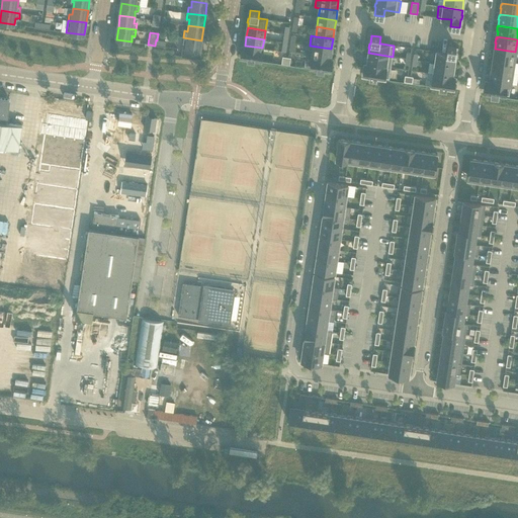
[(201,40),(183,37),(181,56),(195,59),(196,52),(199,52),(201,40)]
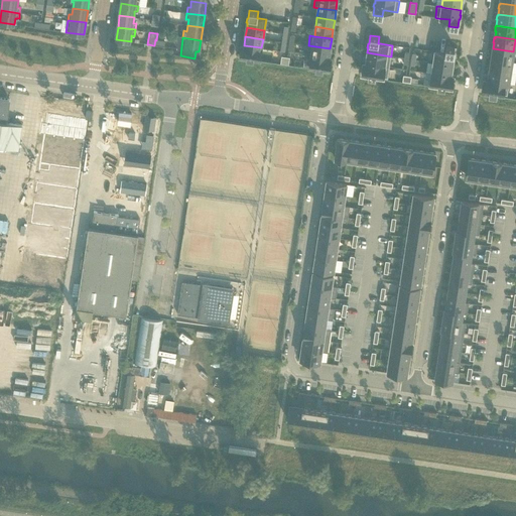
[(240,46),(240,51),(241,51),(240,56),(247,57),(247,58),(253,59),(253,58),(260,59),(261,47),(244,45),(242,45),(241,46),(240,46)]
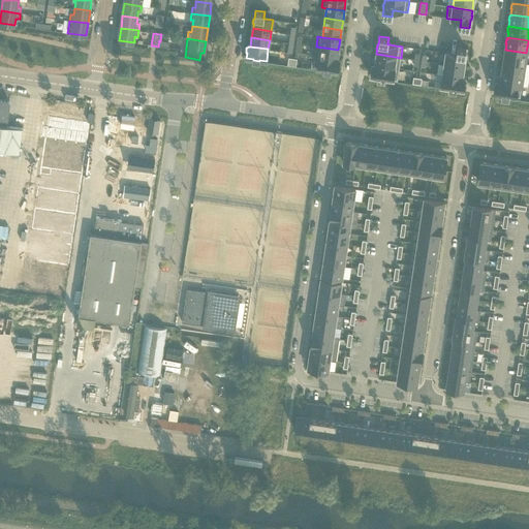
[(314,57),(319,58),(337,60),(337,59),(338,50),(316,47),(314,57)]
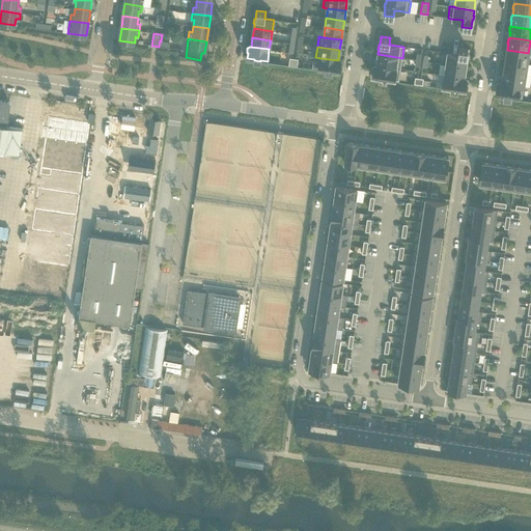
[(446,63),(446,64),(466,67),(466,66),(466,61),(467,61),(468,58),(467,57),(468,49),(458,48),(457,54),(448,53),(446,63)]
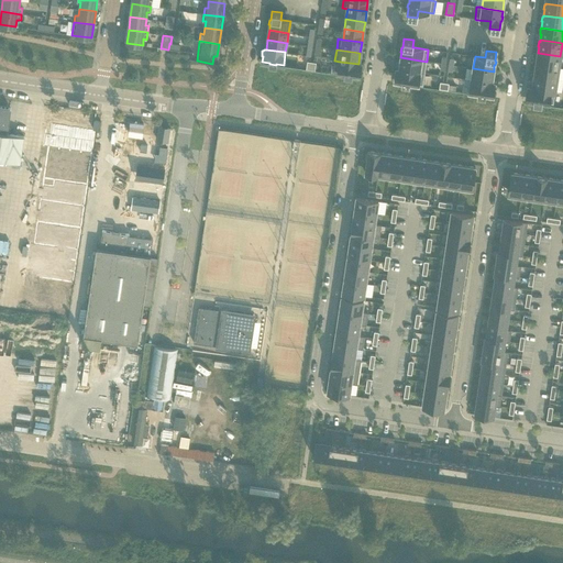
[(537,54),(536,58),(537,58),(536,65),(559,68),(560,56),(538,53),(538,54),(537,54)]
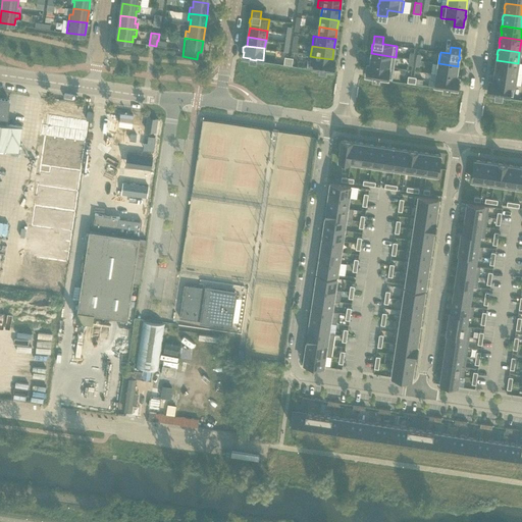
[(370,54),(370,58),(371,58),(370,64),(394,68),(396,57),(371,53),(371,55),(370,54)]
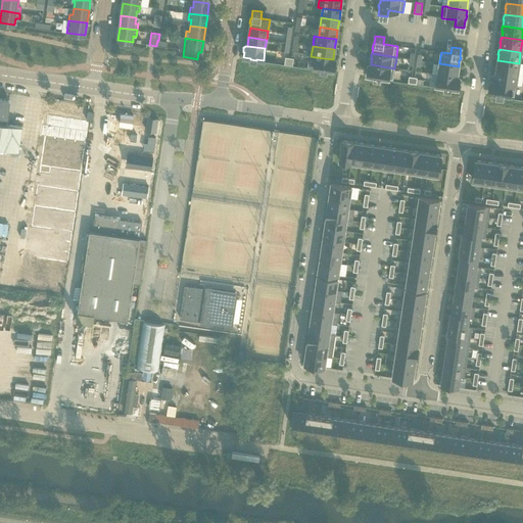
[(333,59),(316,57),(314,67),(321,68),(321,70),(327,70),(327,69),(334,70),(334,65),(335,65),(336,61),(335,61),(335,59),(333,58),(333,59)]
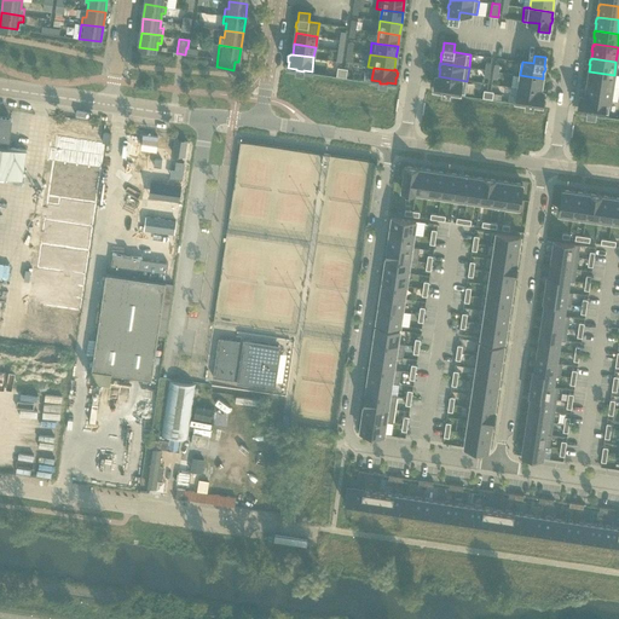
[(588,71),(588,76),(589,76),(588,84),(612,87),(614,75),(589,71),(589,73),(588,71)]
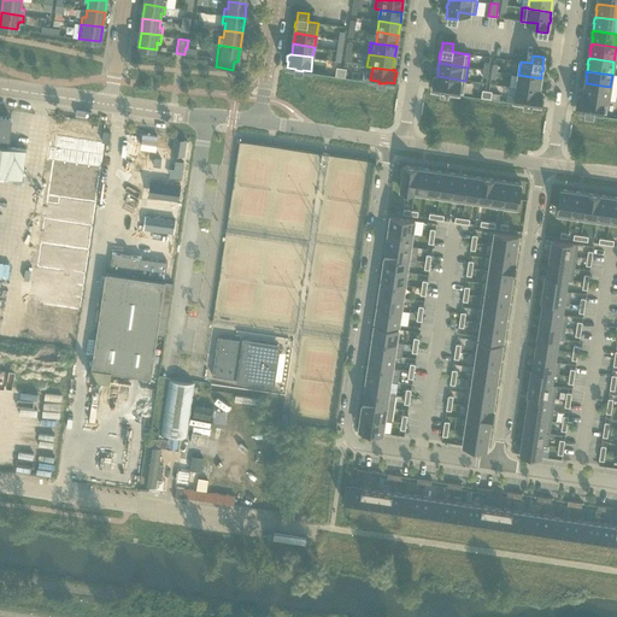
[(434,77),(433,83),(434,83),(433,89),(441,90),(441,92),(448,93),(448,92),(463,94),(465,84),(465,81),(438,76),(435,75),(435,76),(434,77)]
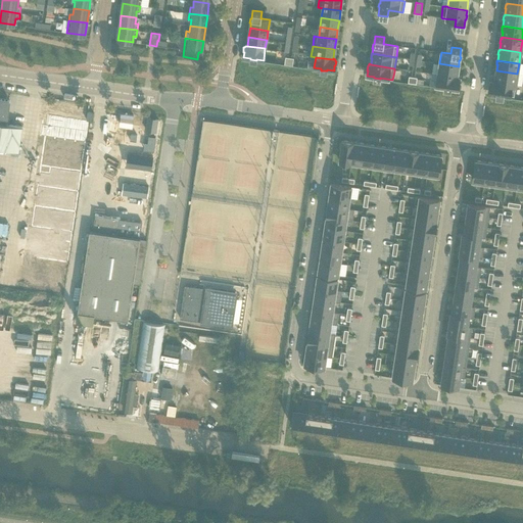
[(439,63),(437,75),(457,78),(457,77),(458,72),(459,72),(459,67),(458,67),(459,66),(439,63)]
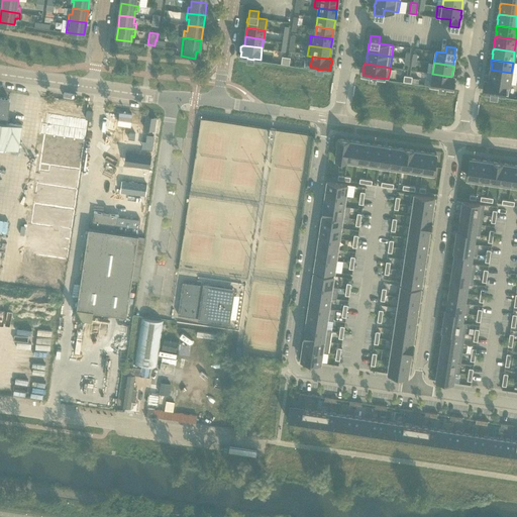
[(485,80),(490,81),(510,84),(511,73),(491,70),(491,71),(490,71),(489,75),(490,75),(489,80),(485,80)]
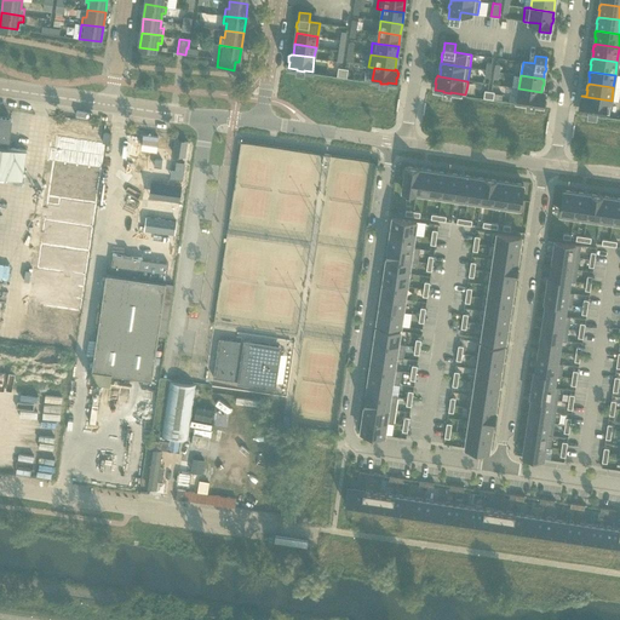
[(511,87),(509,102),(517,103),(517,102),(527,103),(527,104),(534,105),(534,104),(543,105),(543,99),(544,99),(545,93),(544,93),(544,91),(541,91),(541,92),(518,89),(511,87)]
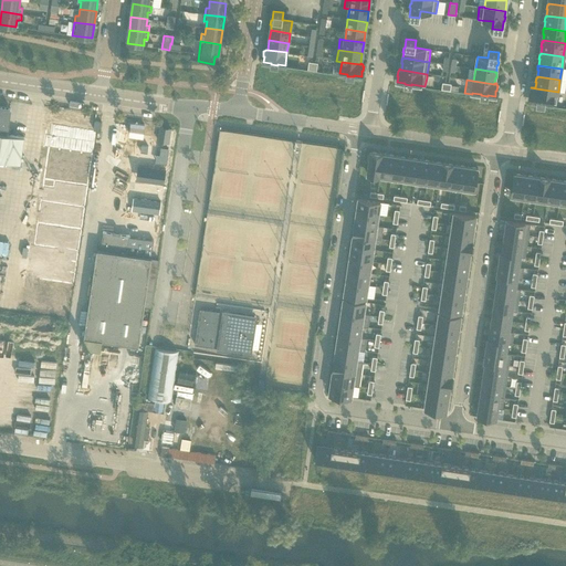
[(283,108),(292,109),(294,87),(285,87),(283,108)]
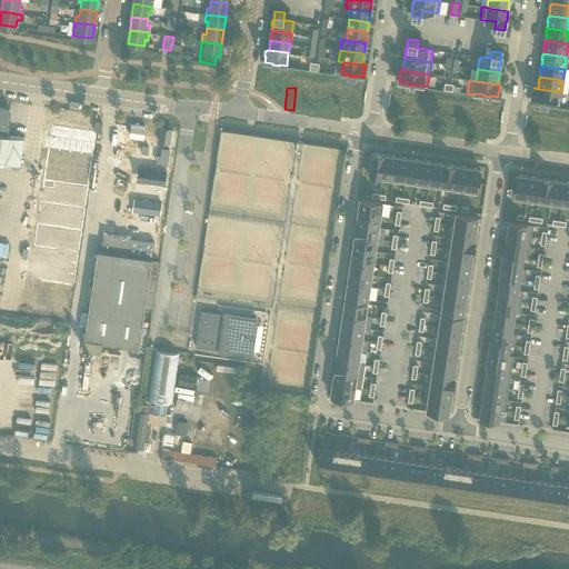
[(532,90),(531,96),(532,96),(532,98),(535,98),(533,103),(539,103),(539,105),(547,106),(547,103),(556,105),(559,105),(561,93),(561,92),(539,89),(533,88),(533,90),(532,90)]
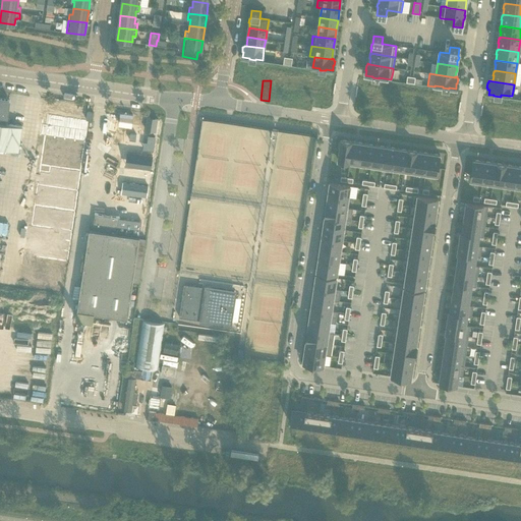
[(9,100),(0,98),(0,148),(18,151),(20,136),(22,126),(6,124),(6,122),(8,121),(9,119),(7,117),(9,100)]
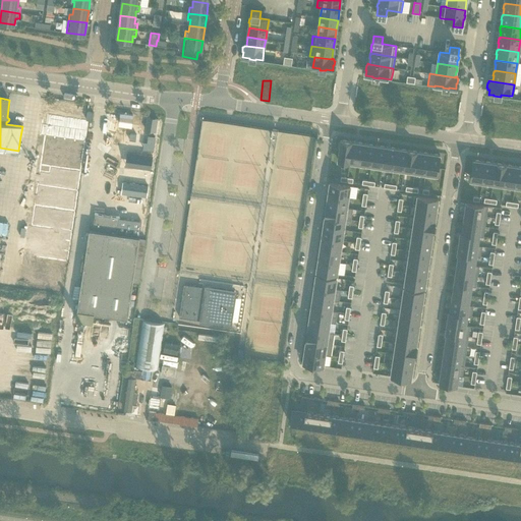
[(44,134),(26,256),(68,262),(88,120),(76,119),(76,117),(44,112),(41,134),(44,134)]
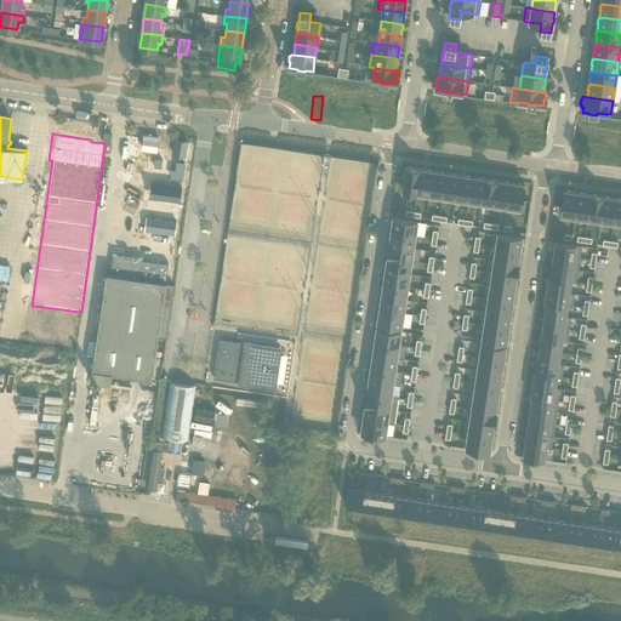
[(121,140),(114,155),(132,165),(141,151),(121,140)]
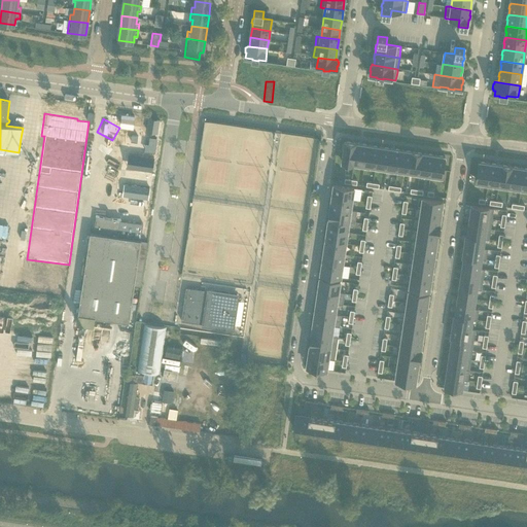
[(128,124),(127,144),(139,145),(140,125),(128,124)]
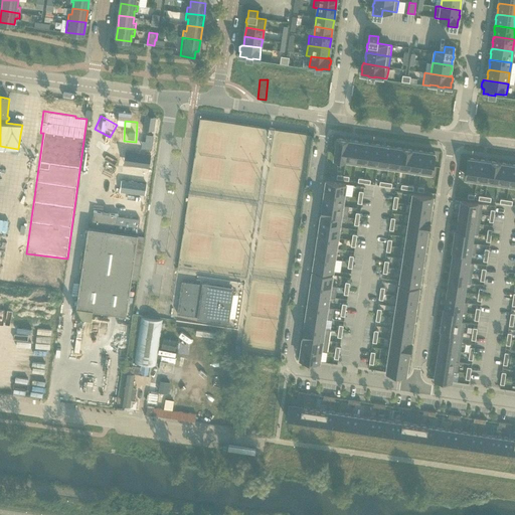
[(93,147),(104,154),(110,146),(99,138),(93,147)]
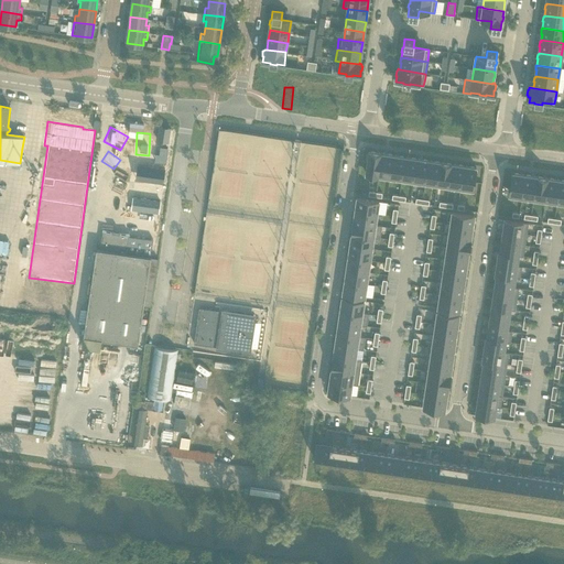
[(369,152),(366,174),(378,175),(381,153),(369,152)]
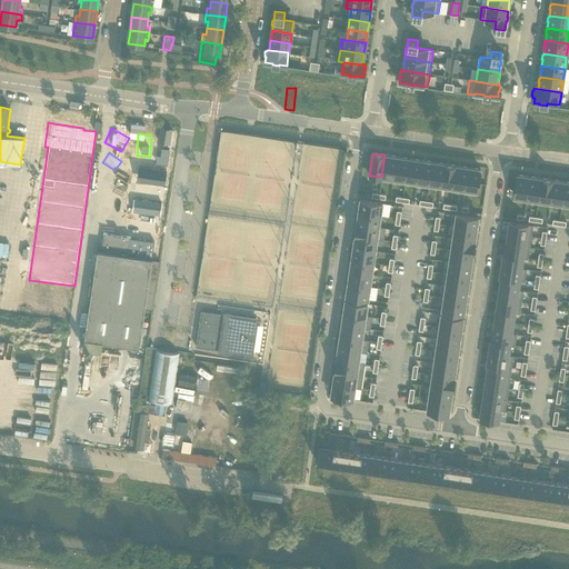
[(385,155),(381,177),(393,179),(397,157),(385,155)]
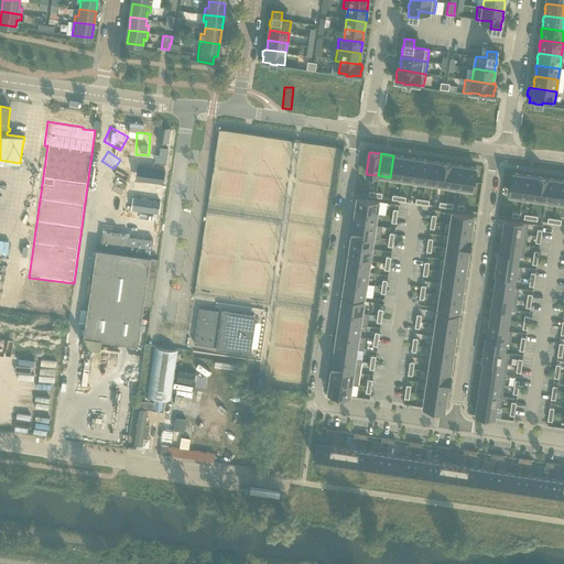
[(393,155),(390,177),(401,179),(404,158),(393,155)]
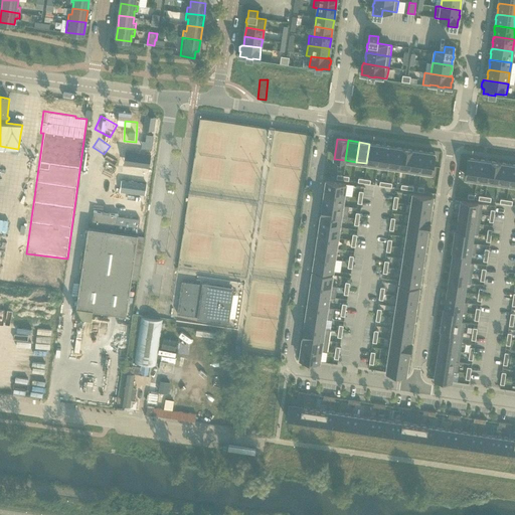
[(369,144),(366,163),(377,165),(380,145),(369,144)]
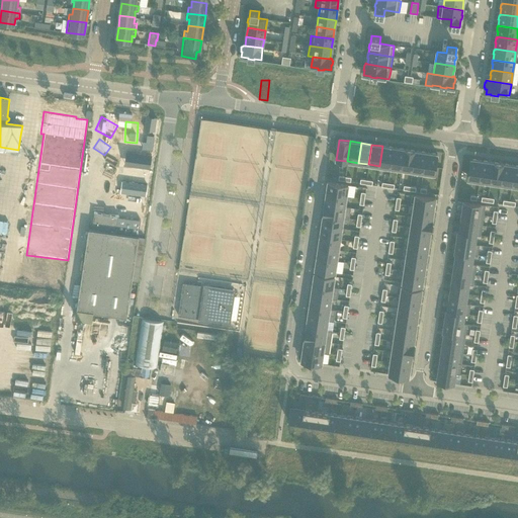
[(382,146),(379,166),(391,168),(394,148),(382,146)]
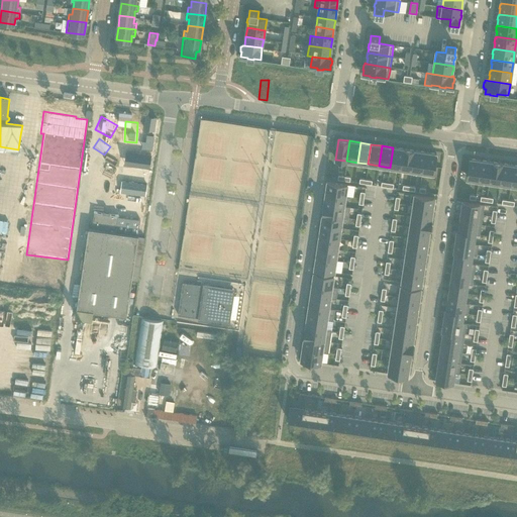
[(134,172),(135,147),(114,146),(113,171),(134,172)]
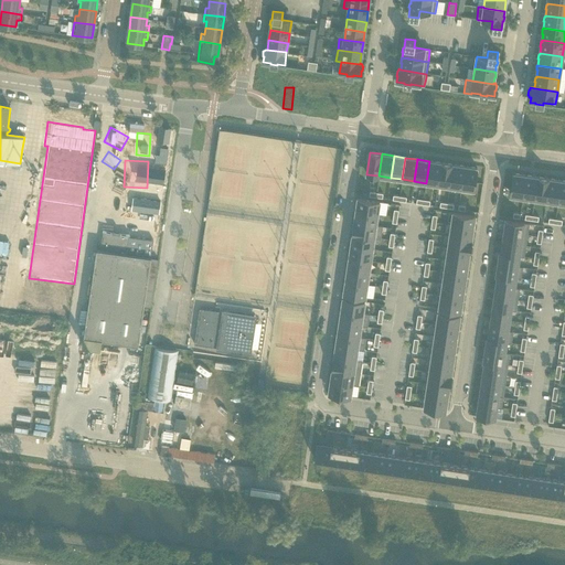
[(429,161),(426,183),(438,184),(441,162),(429,161)]
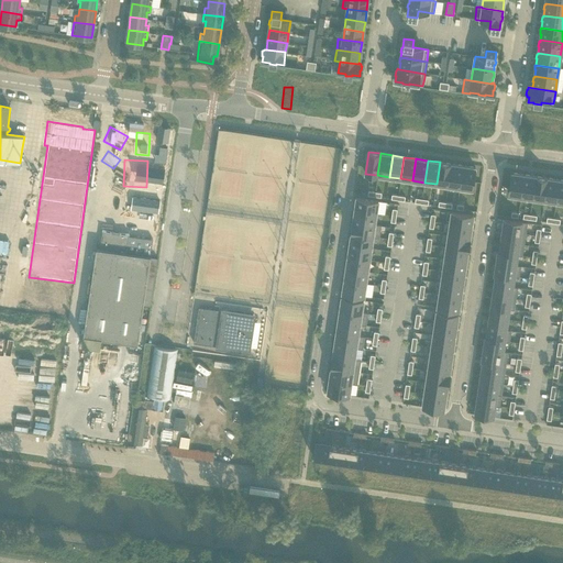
[(440,162),(437,184),(449,186),(452,164),(440,162)]
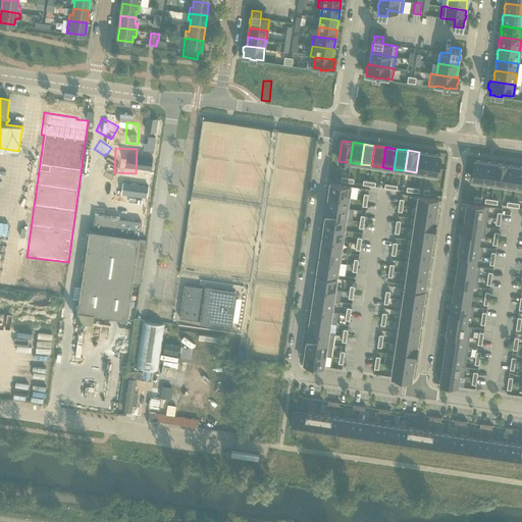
[(419,152),(416,172),(426,174),(429,154),(419,152)]
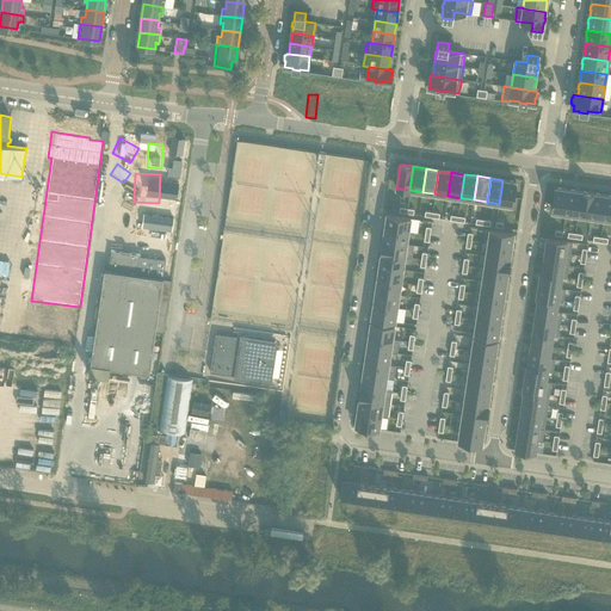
[(503,180),(499,204),(512,205),(516,181),(503,180)]
